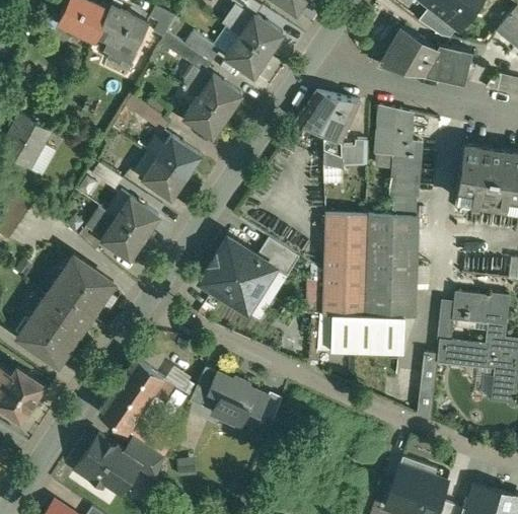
[(0,20),(10,0),(0,0),(0,20)]
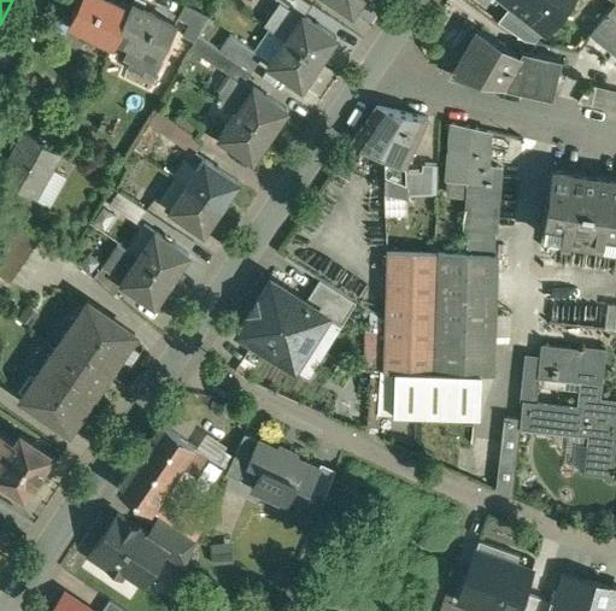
[(127,18),(89,0),(82,0),(68,30),(111,52),(113,46),(127,18)]
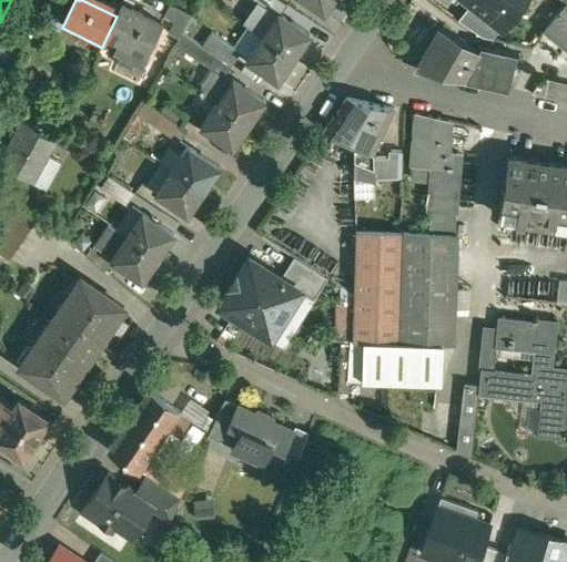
[(336,0),(299,0),(325,18),(336,0)]
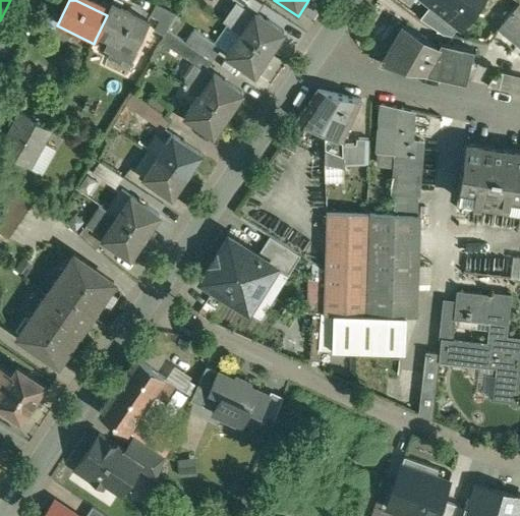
[(426,0),(426,1),(432,5),(426,16),(441,25),(454,0),(457,0),(468,5),(470,2),(483,9),(487,0),(426,0)]
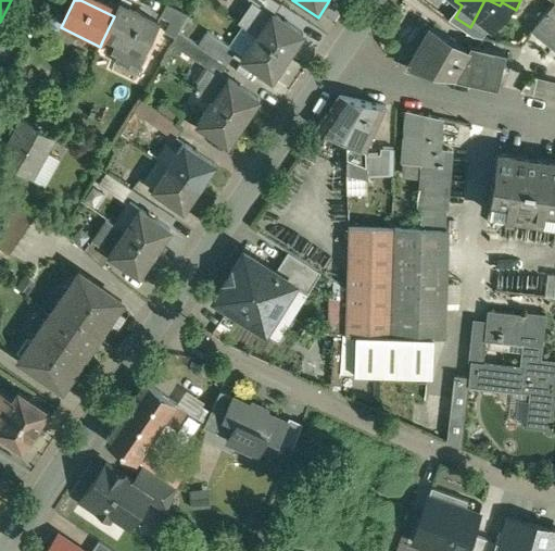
[(544,0),(543,0),(527,21),(537,28),(554,8),(544,0)]
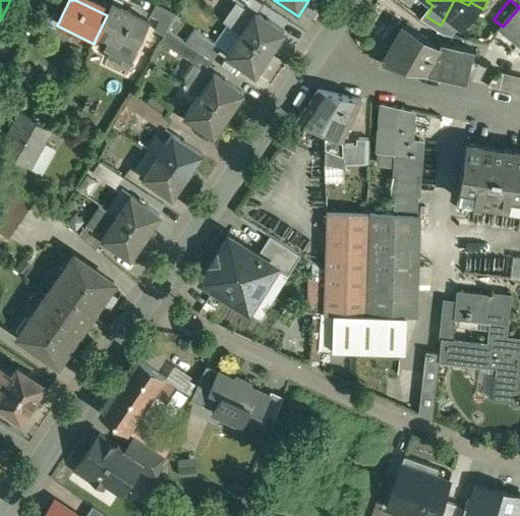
[(519,7),(503,26),(500,31),(519,48),(519,7)]
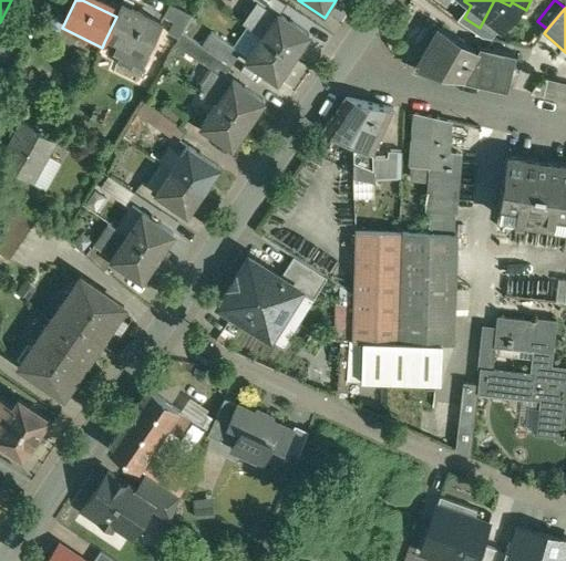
[(191,20),(170,9),(162,23),(172,29),(167,39),(177,44),(191,20)]
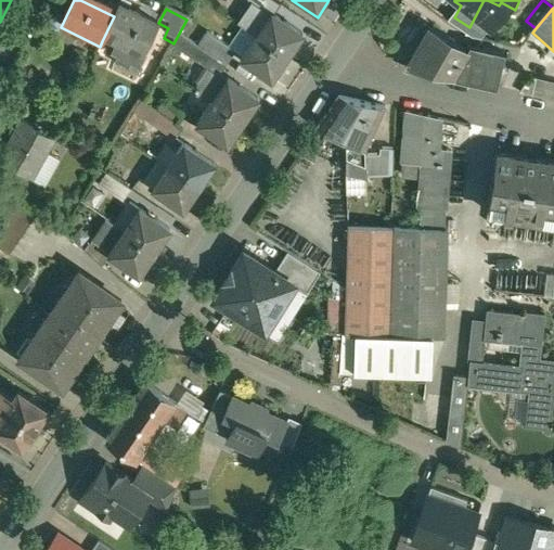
[(154,28),(117,10),(114,16),(102,41),(115,47),(110,58),(114,61),(112,66),(114,67),(116,62),(134,71),(132,75),(134,76),(140,64),(138,62),(154,28)]
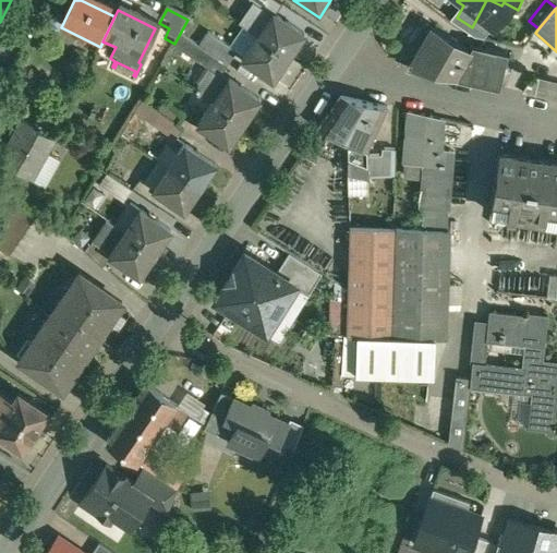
[(304,39),(274,19),(258,43),(289,62),(304,39)]
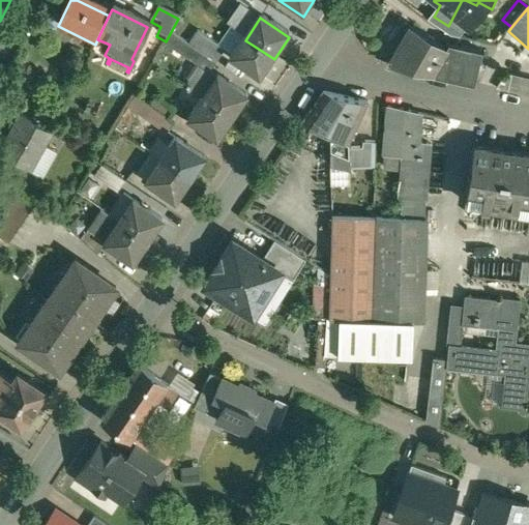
[(479,56),(445,49),(443,52),(409,33),(388,68),(469,87),(479,56)]
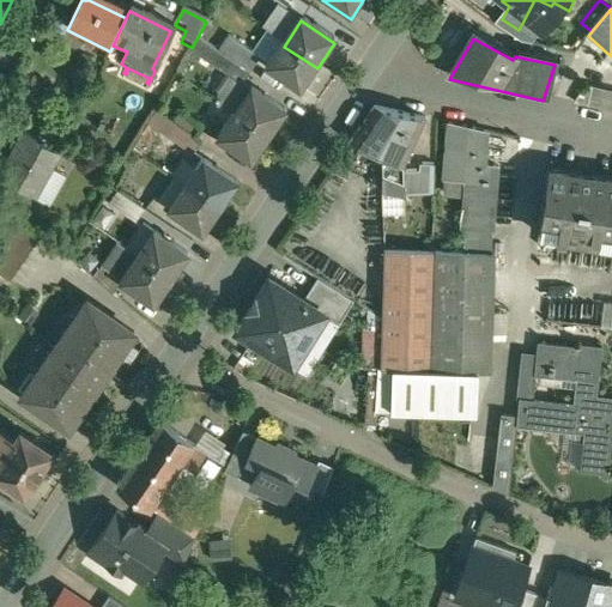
[(317,68),(284,47),(267,71),(301,93),(317,68)]
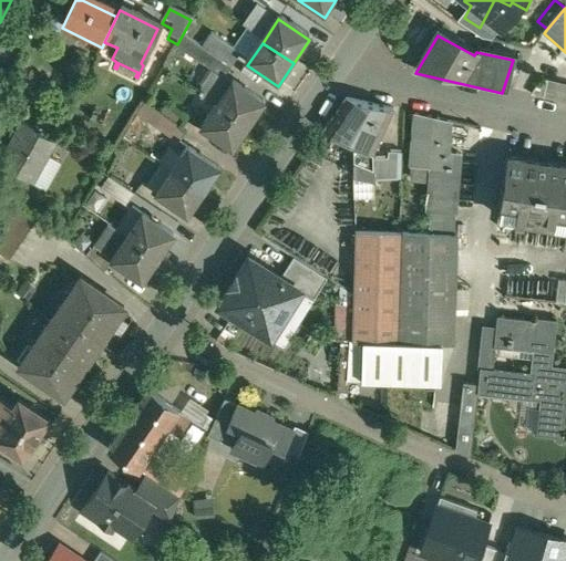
[(264,106),(233,85),(217,108),(248,130),(264,106)]
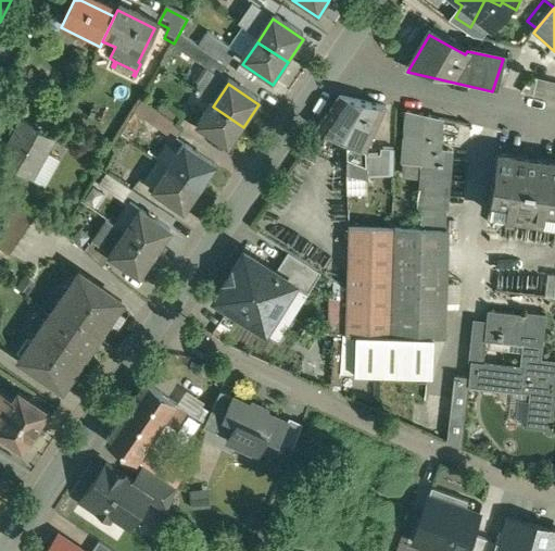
[(202,101),(192,96),(189,102),(199,108),(202,101)]
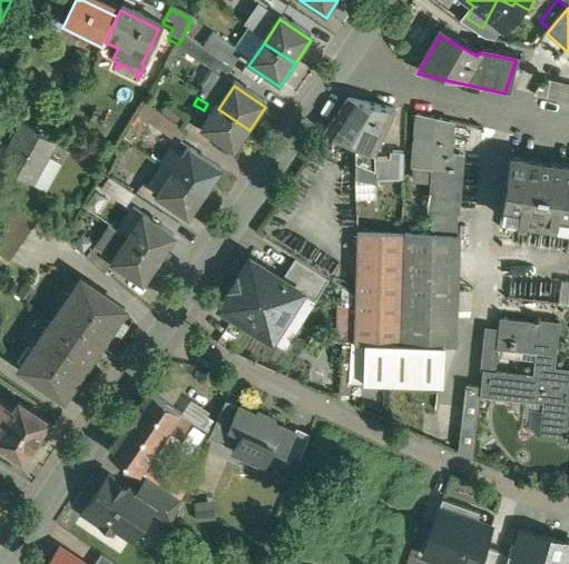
[(394,114),(347,104),(324,137),(354,150),(354,181),(375,187),(374,158),(394,114)]
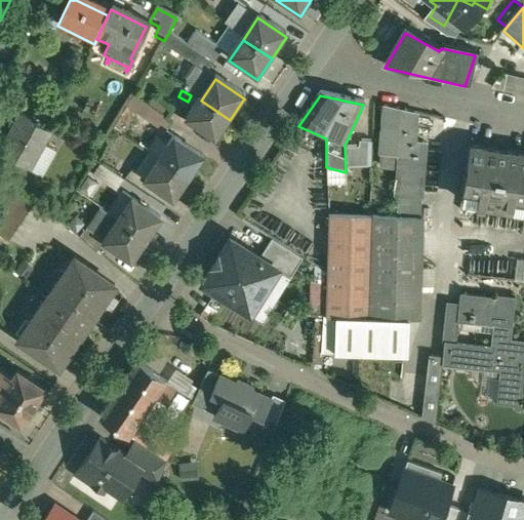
[(131,97),(112,130),(120,136),(140,104),(131,97)]
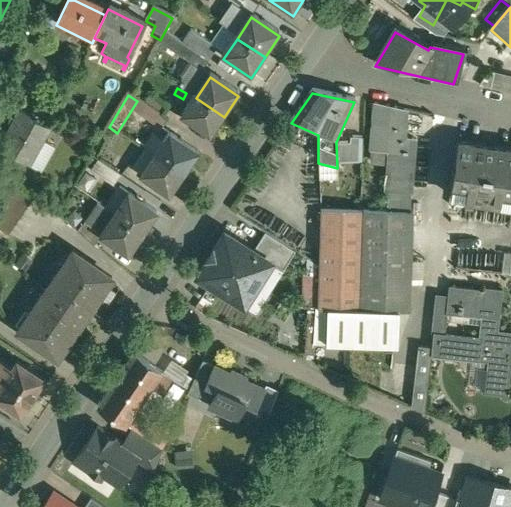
[(224,117),(196,98),(181,120),(209,139),(224,117)]
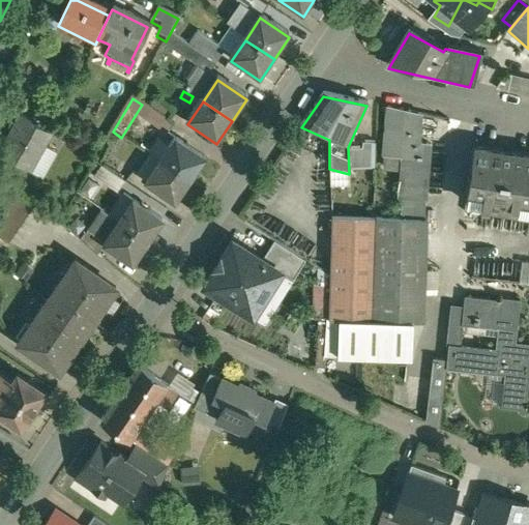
[(173,126),(148,110),(141,120),(166,137),(173,126)]
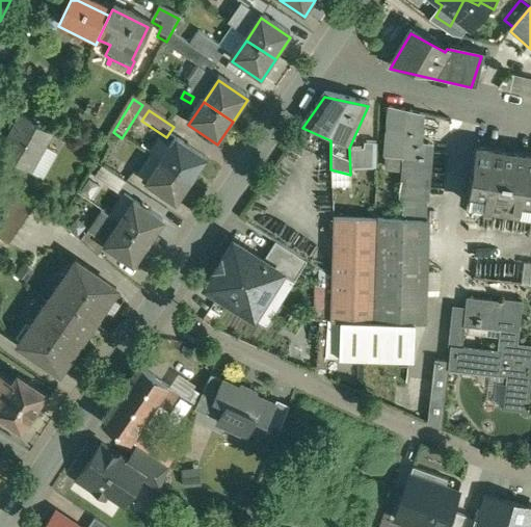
[(422,119),(389,111),(385,160),(406,162),(403,203),(425,205),(426,204),(430,149),(420,148),(422,119)]
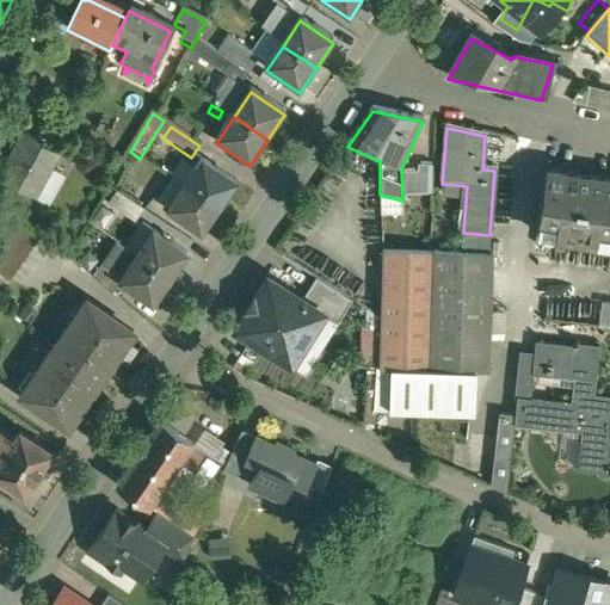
[(57,153),(23,135),(0,176),(0,179),(34,196),(57,153)]
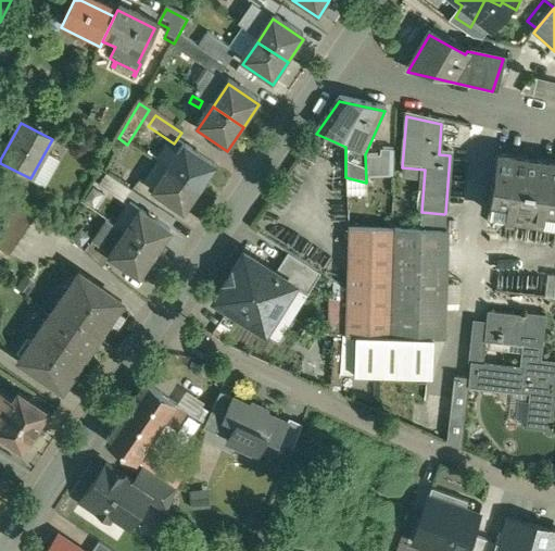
[(214,170),(185,149),(168,172),(199,192),(214,170)]
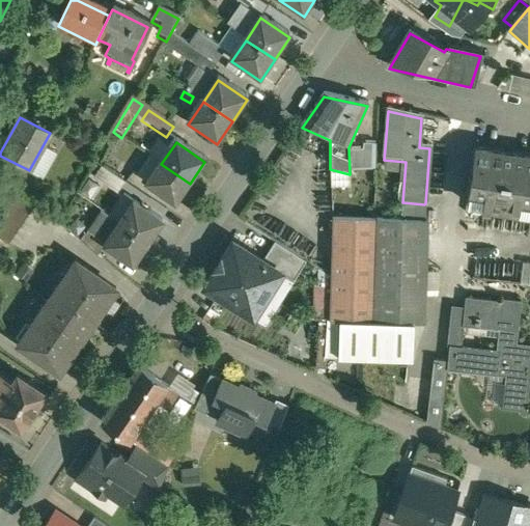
[(364,148),(354,148),(354,171),(363,171),(362,181),(375,182),(377,147),(364,146),(364,148)]
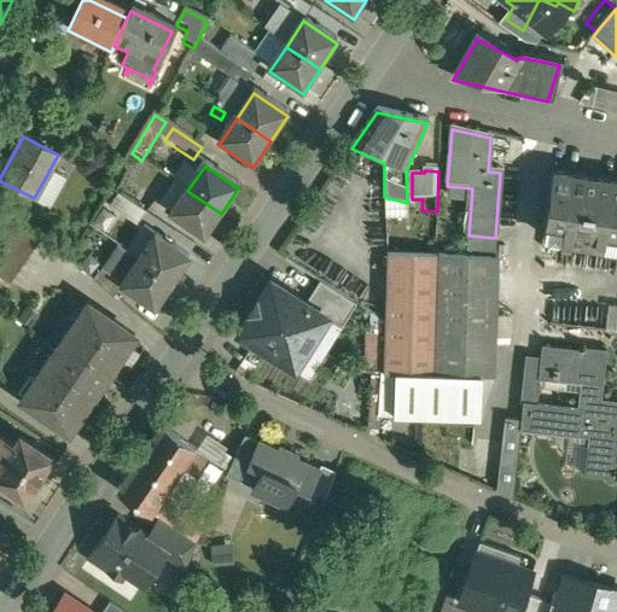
[(597,184),(597,185),(587,184),(587,182),(585,182),(585,184),(552,179),(542,240),(543,242),(545,234),(560,237),(559,244),(603,250),(604,244),(616,245),(616,187),(598,185),(598,184),(597,184)]
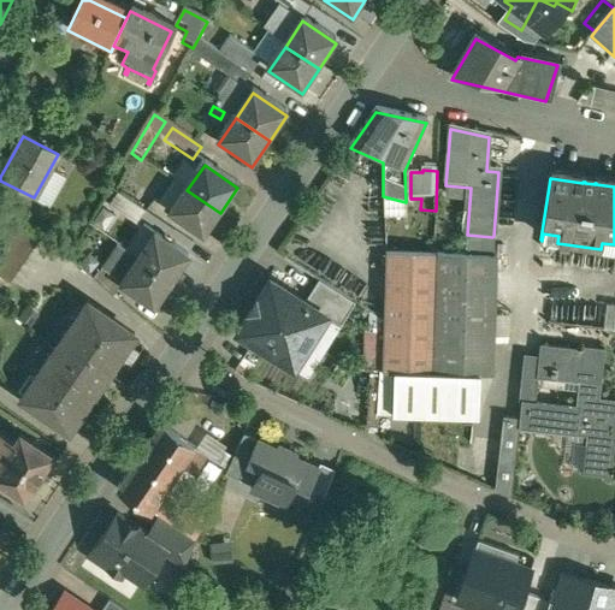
[(220,213),(187,190),(169,215),(202,238),(220,213)]
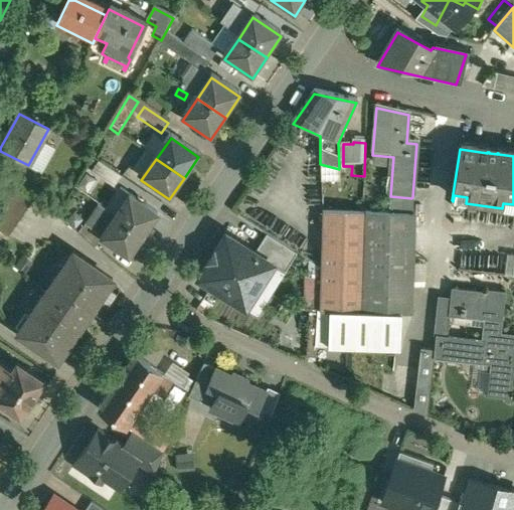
[(121,180),(99,164),(91,175),(114,191),(121,180)]
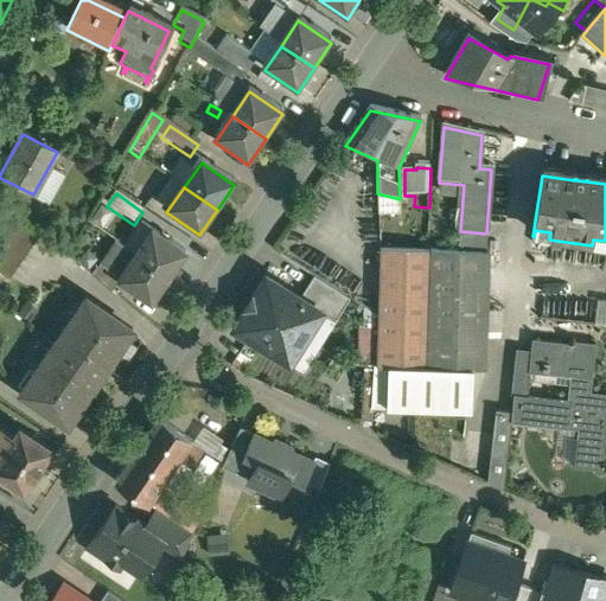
[(19,219),(0,247),(0,279),(10,285),(42,237),(19,219)]
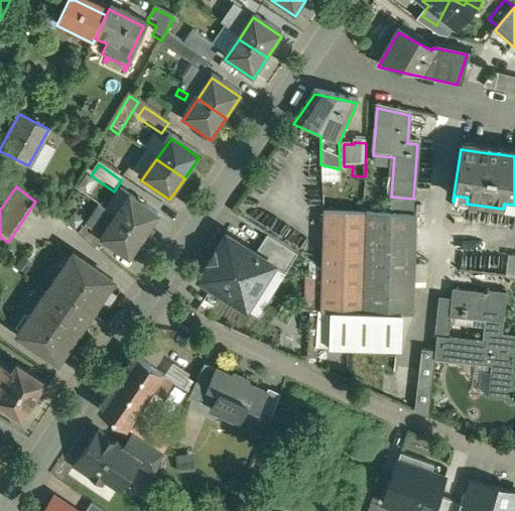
[(412,199),(391,197),(390,216),(412,217),(412,199)]
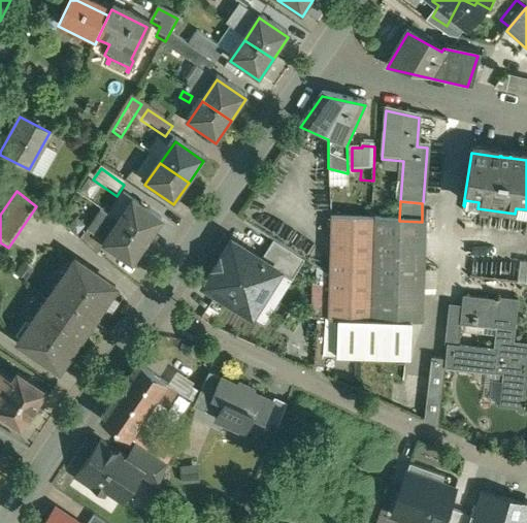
[(161,223),(132,203),(117,225),(145,244),(161,223)]
